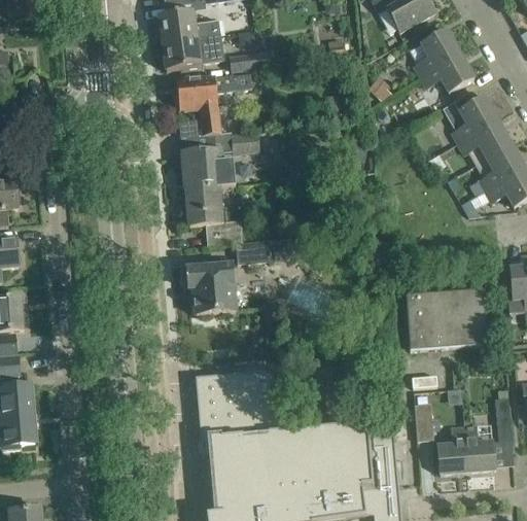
[(18,0),(20,18),(37,15),(35,0),(18,0)]
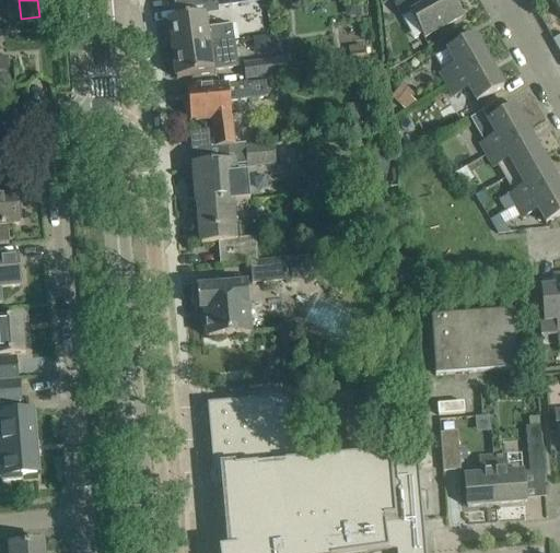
[(423,33),(444,21),(464,11),(457,0),(423,0),(399,0),(406,12),(410,10),(423,33)]
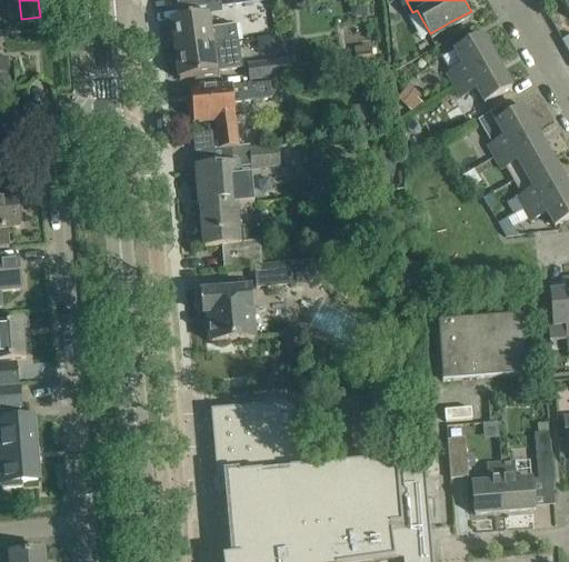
[(176,47),(239,37),(237,21),(210,26),(208,9),(171,14),(176,47)]
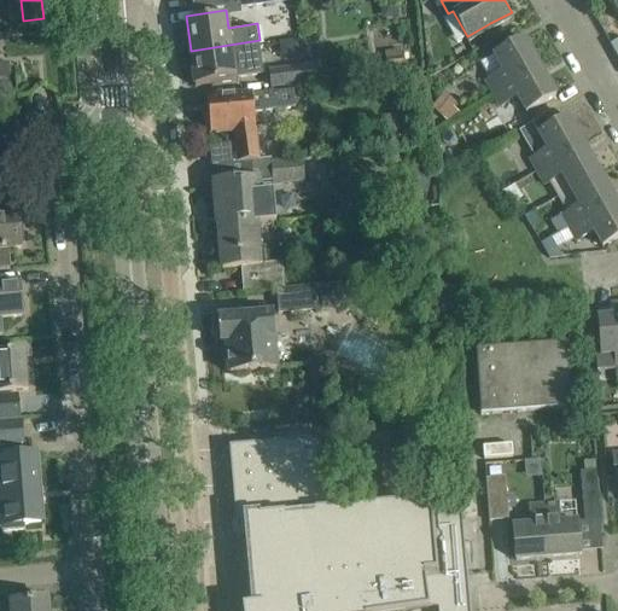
[(493,88),(540,62),(524,33),(493,51),(502,68),(485,77),(493,88)]
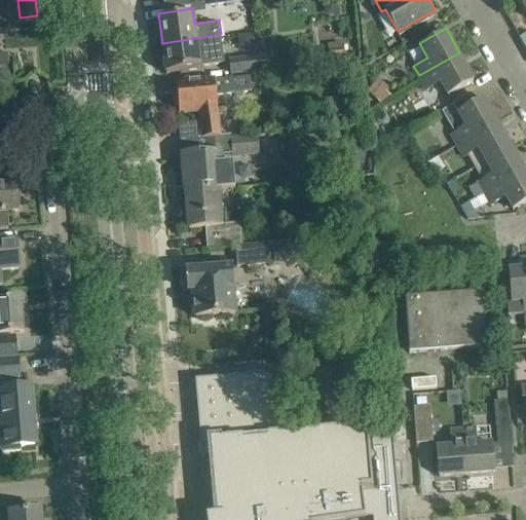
[(221,34),(162,43),(166,69),(200,64),(199,51),(223,47),(221,34)]
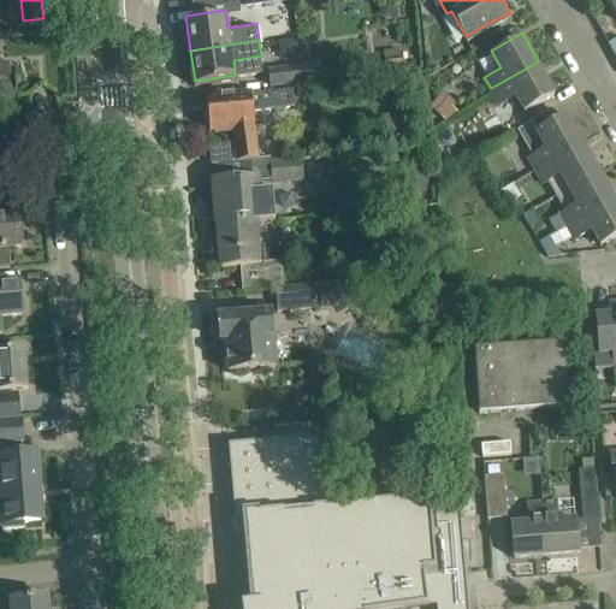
[(266,60),(268,81),(314,75),(312,55),(266,60)]
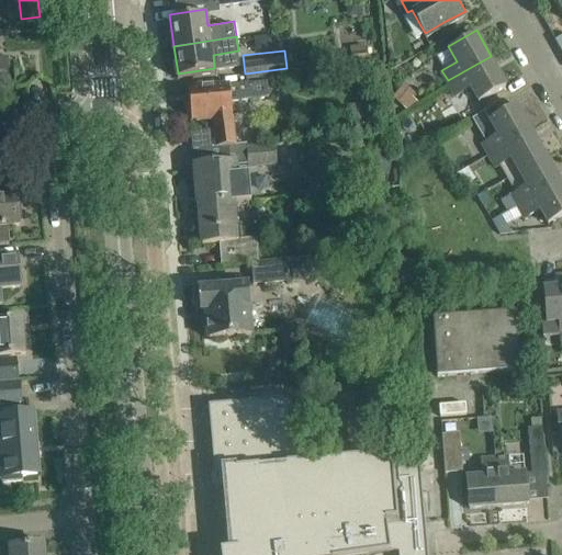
[(506,82),(491,56),(448,80),(456,94),(470,86),(476,98),(506,82)]
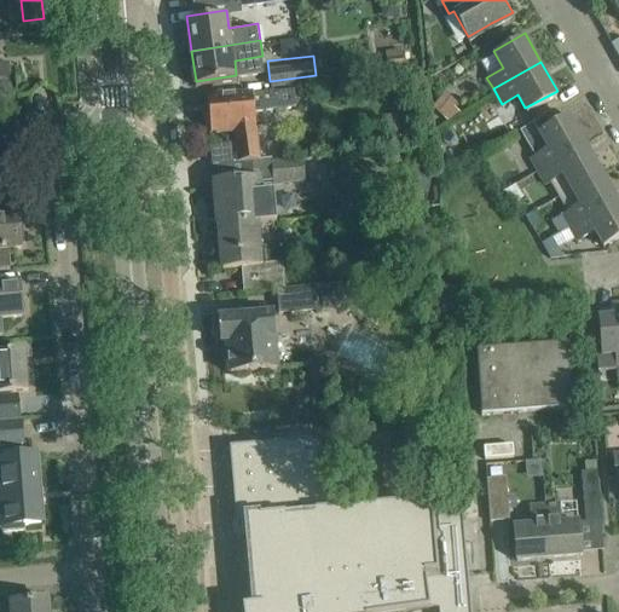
[(0,79),(0,93),(11,93),(10,79),(0,79)]
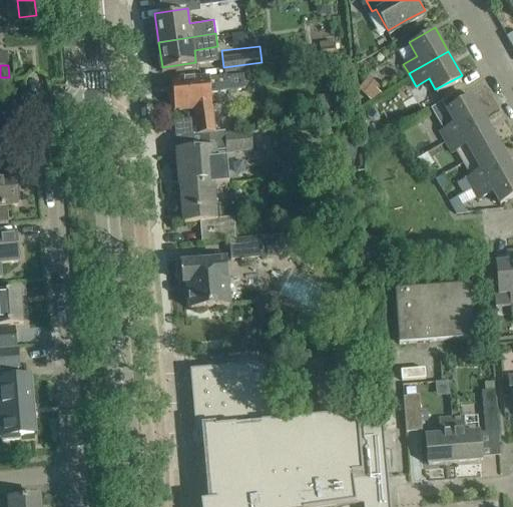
[(243,69),(191,75),(171,77),(174,105),(194,103),(197,129),(177,131),(176,131),(176,133),(178,132),(177,132),(197,130),(215,128),(210,88),(245,84),(243,69)]
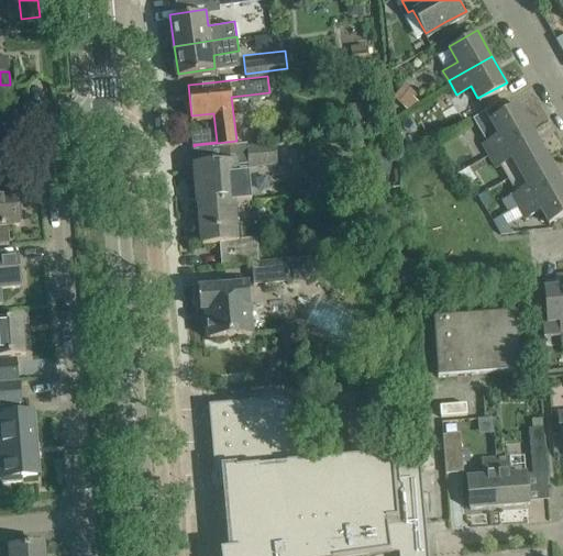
[(488,152),(532,128),(517,101),(488,118),(498,133),(483,142),(488,152)]
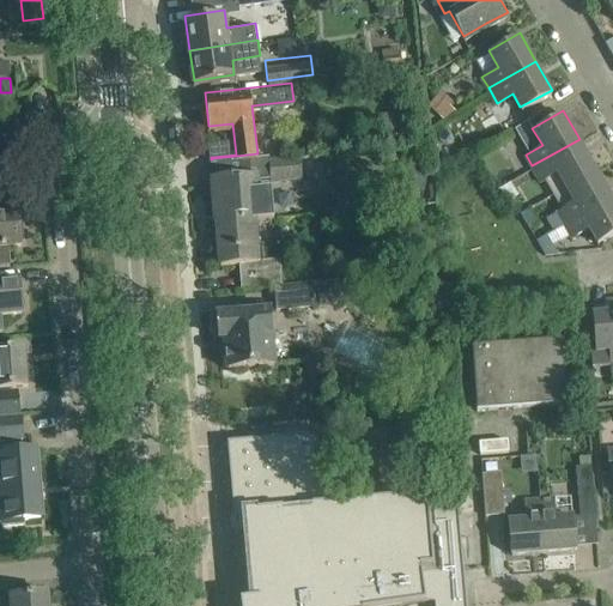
[(595,167),(580,139),(532,165),(540,180),(557,170),(564,185),(595,167)]
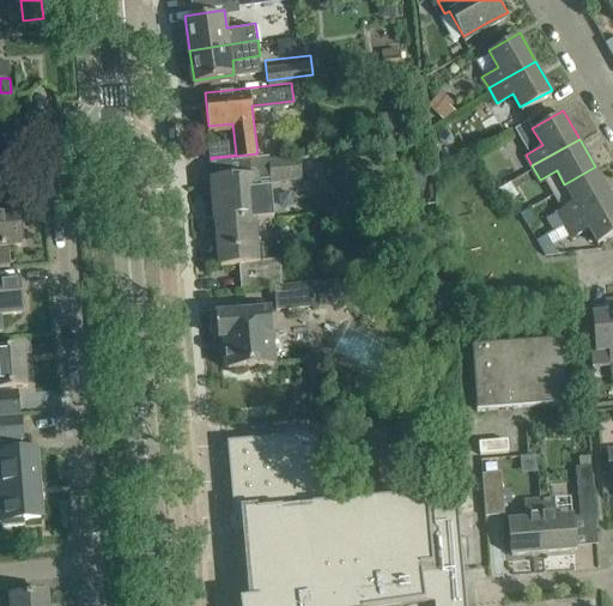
[(268,153),(271,176),(301,174),(299,151),(268,153)]
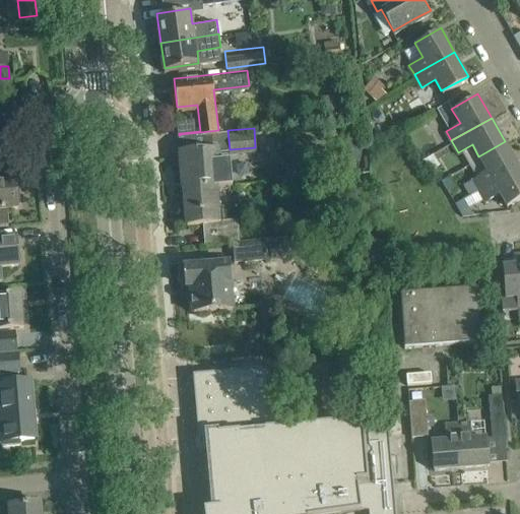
[(343,139),(340,155),(359,159),(363,143),(343,139)]
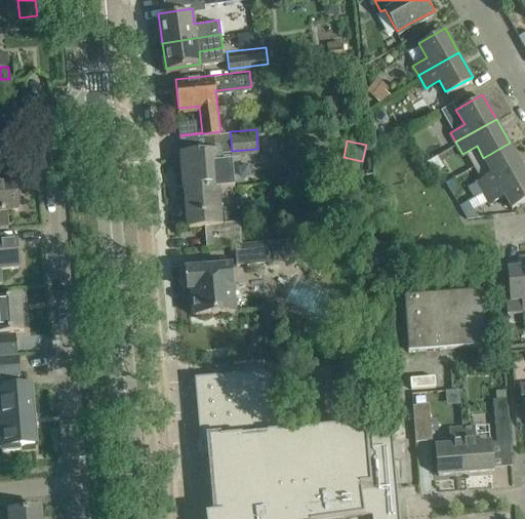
[(510,143),(483,158),(491,171),(479,178),(484,189),(523,166),(510,143)]
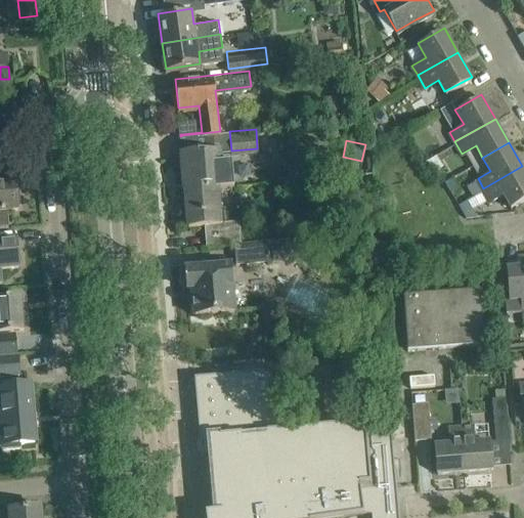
[(185,188),(215,185),(213,161),(219,161),(218,146),(182,149),(182,150),(187,150),(188,160),(183,161),(185,188)]
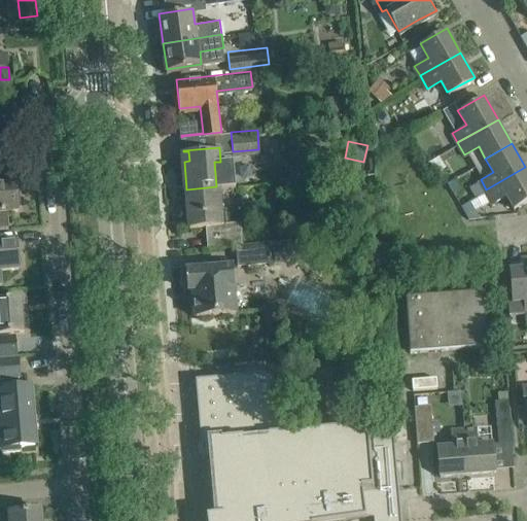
[(526,170),(525,167),(486,189),(492,200),(506,193),(514,206),(526,198),(526,170)]
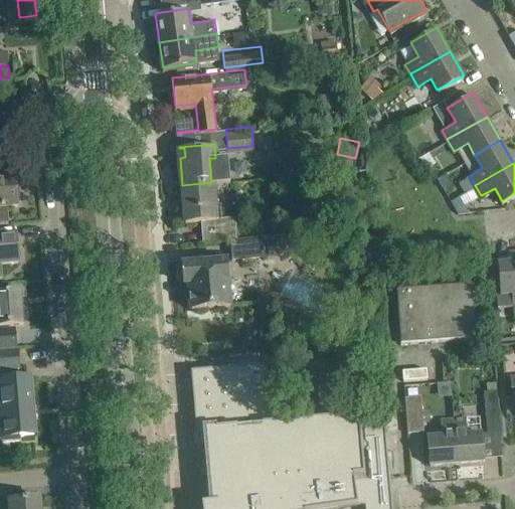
[(0,218),(8,218),(7,203),(18,202),(17,198),(20,198),(19,188),(16,188),(15,174),(0,175),(0,218)]
